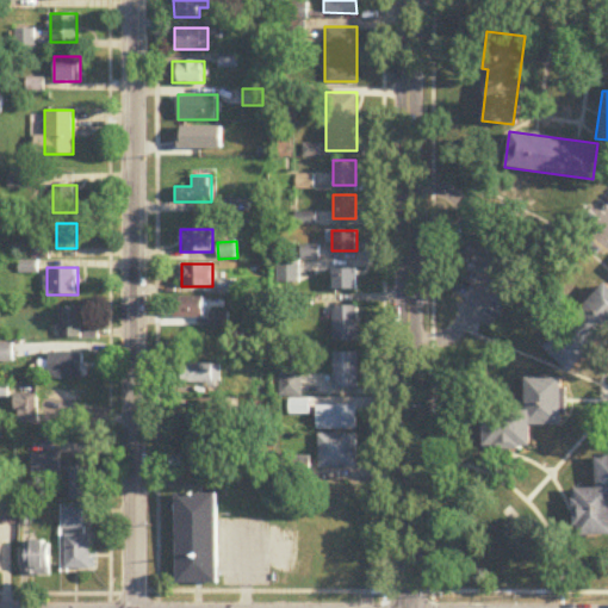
[(357,267),(332,267),(332,289),(357,289),(357,267)]
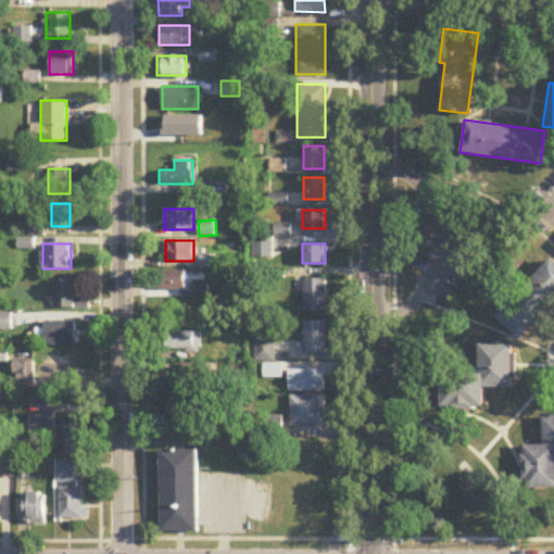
[(495,316),(518,338),(553,300),(553,261),(551,257),(495,316)]
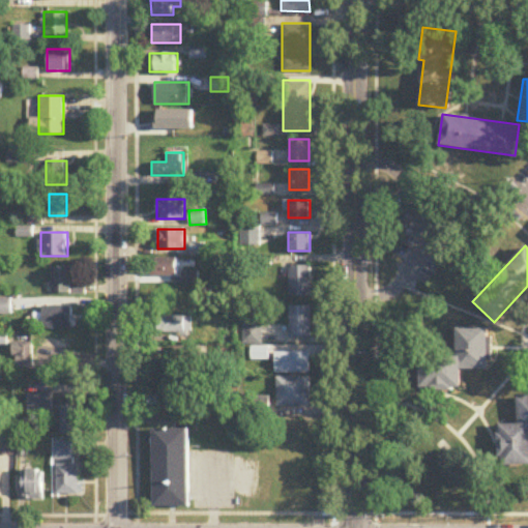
[(155,275),(177,275),(177,258),(155,258),(155,275)]
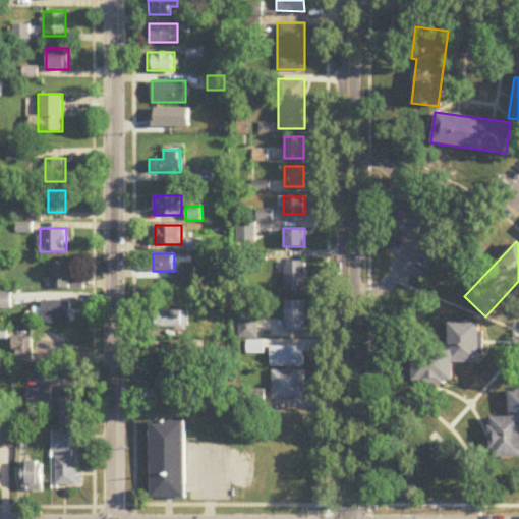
[(304,261),(283,261),(283,291),(304,291),(304,261)]
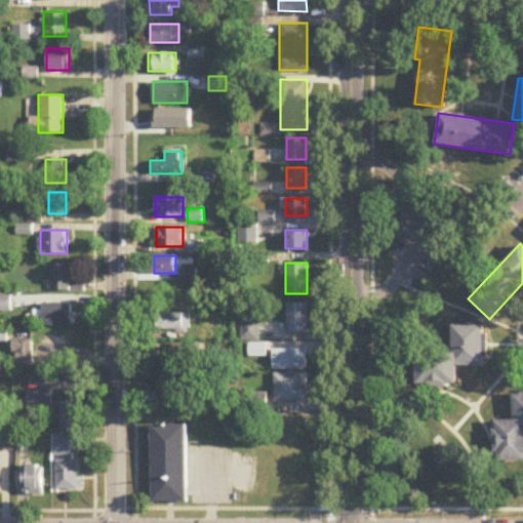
[(51,290),(81,290),(81,283),(71,283),(71,266),(51,266),(51,290)]
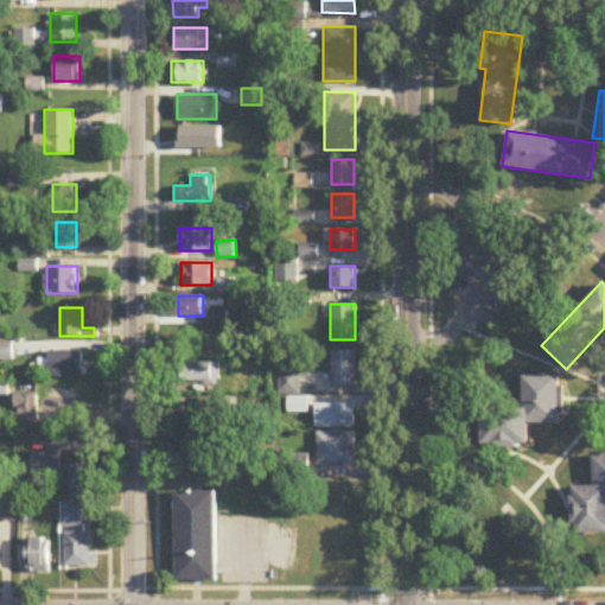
[(13,342),(0,341),(0,360),(13,360),(13,342)]
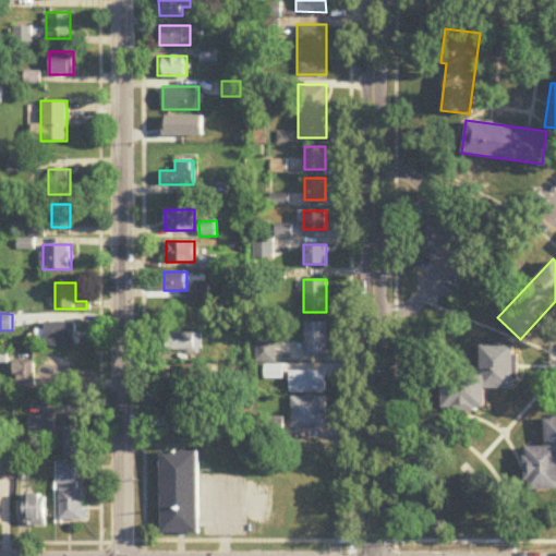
[(75,322),(45,322),(45,347),(75,347),(75,322)]
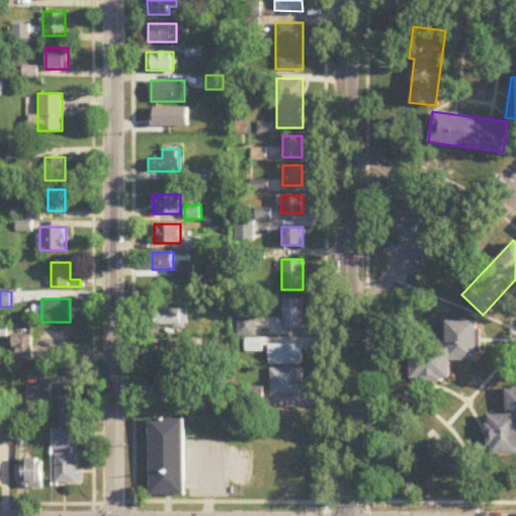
[(281,298),(281,329),(303,329),(303,298),(281,298)]
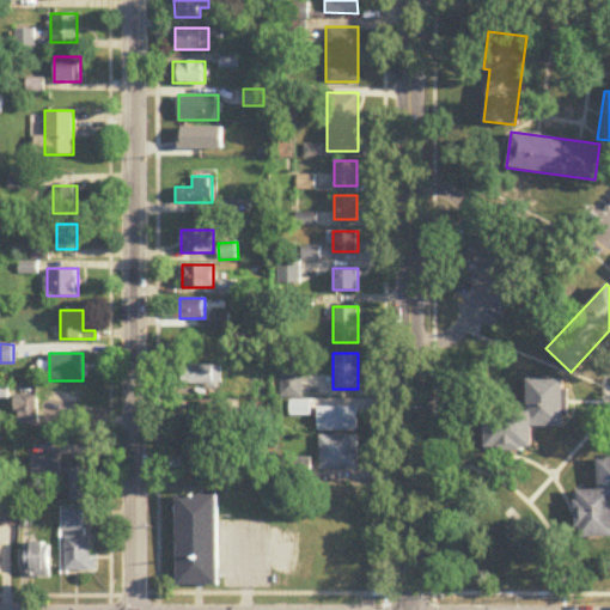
[(220,365),(182,365),(182,386),(220,386),(220,365)]
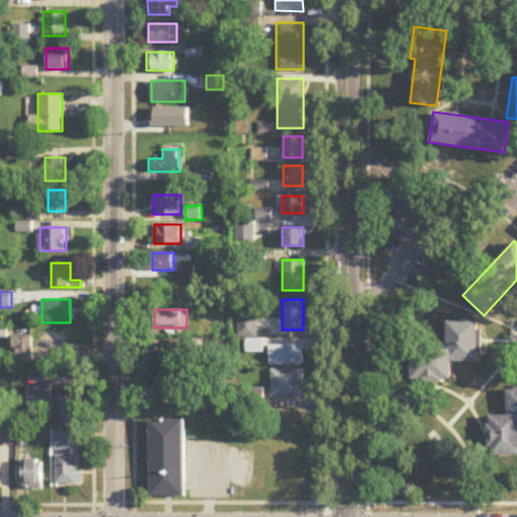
[(254,336),(254,316),(235,316),(235,336),(254,336)]
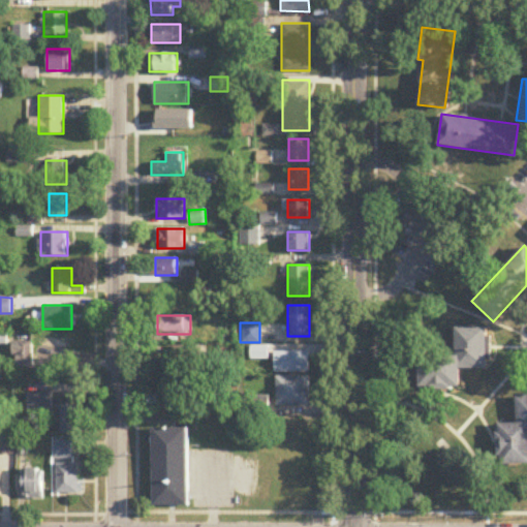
[(459,389),(459,368),(486,368),(486,327),(455,327),(455,355),(419,354),(419,388),(459,389)]
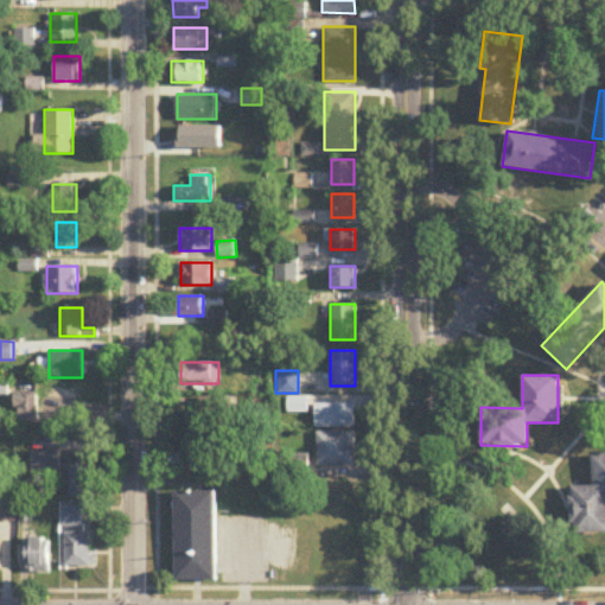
[(37,392),(17,392),(17,421),(37,421),(37,392)]
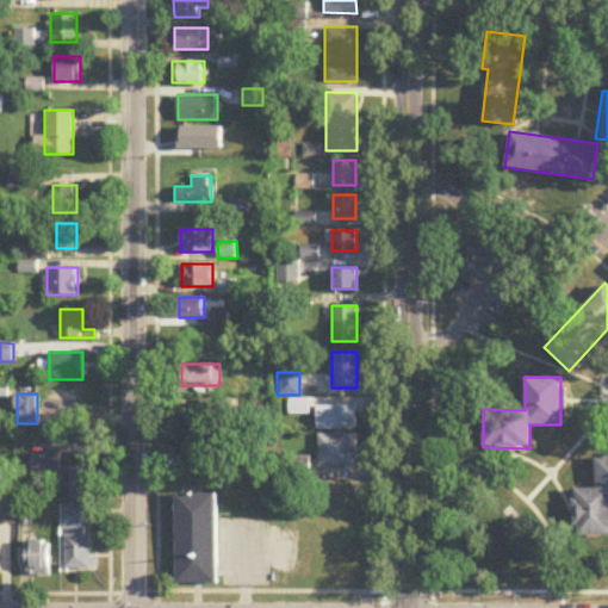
[(190,414),(190,448),(217,448),(217,399),(199,399),(199,414),(190,414)]
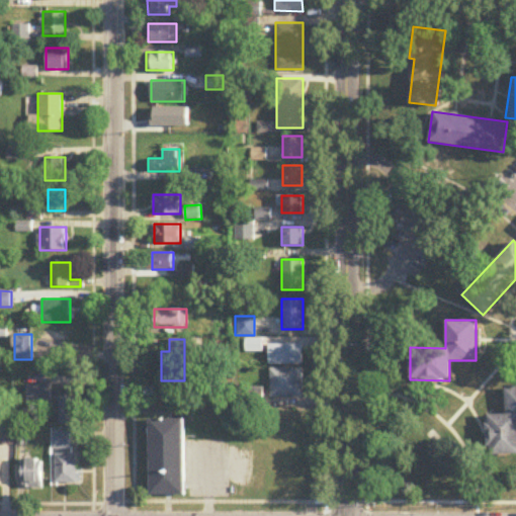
[(245,351),(259,351),(259,340),(245,340),(245,351)]
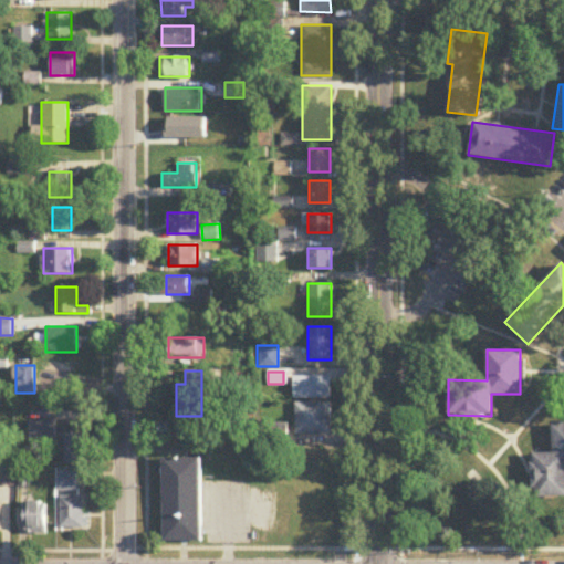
[(292,376),(292,398),(329,398),(329,376),(292,376)]
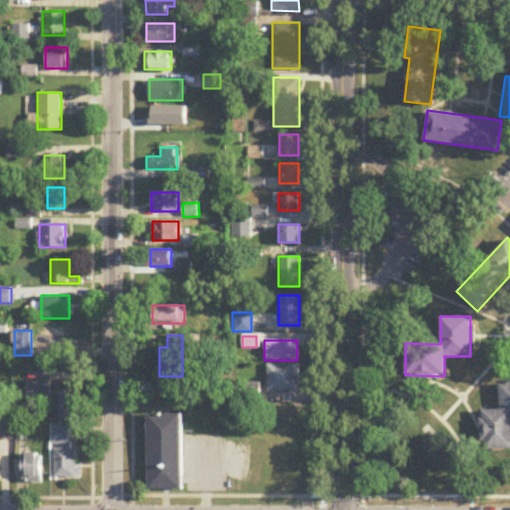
[(298,365),(267,365),(267,392),(298,392),(298,365)]
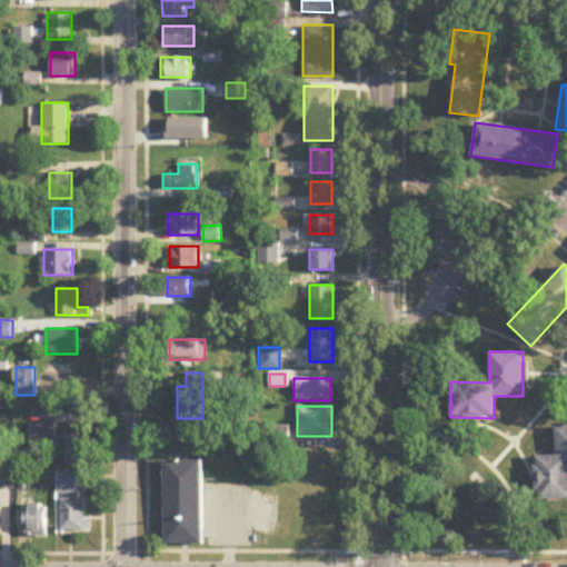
[(56,423),(31,423),(31,443),(56,443),(56,423)]
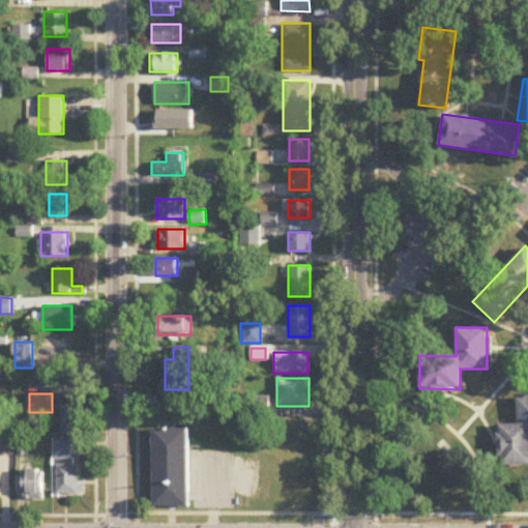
[(527,396),(517,396),(517,422),(498,423),(498,465),(527,464),(527,396)]
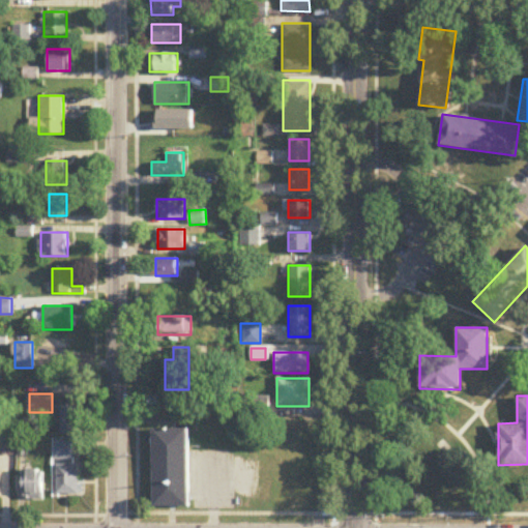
[(58,402),(58,434),(79,434),(79,402),(58,402)]
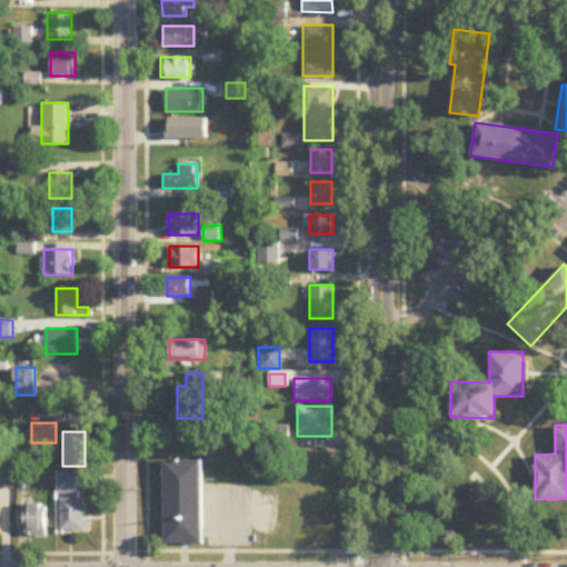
[(202,460),(163,460),(163,544),(202,544),(202,460)]
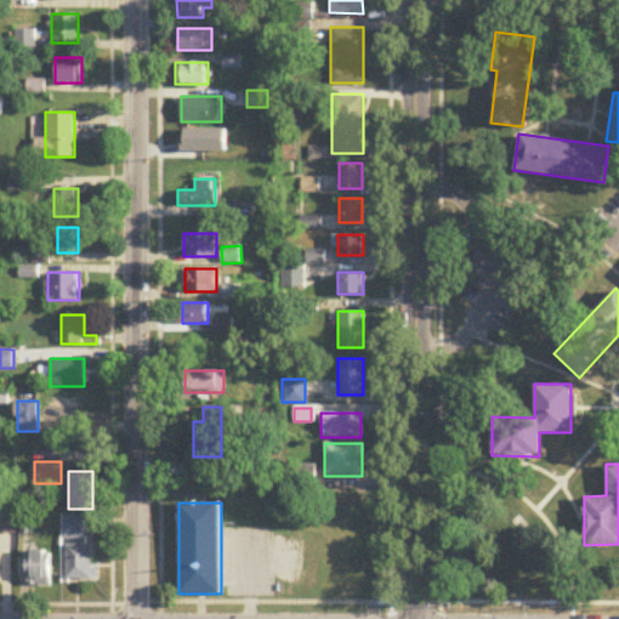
[(84,538),(84,517),(63,517),(63,538),(84,538)]
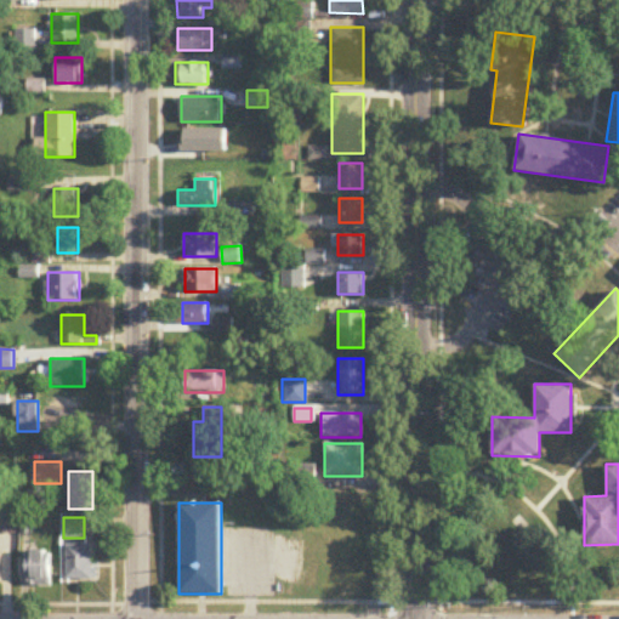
[(91,578),(91,543),(66,543),(66,578),(91,578)]
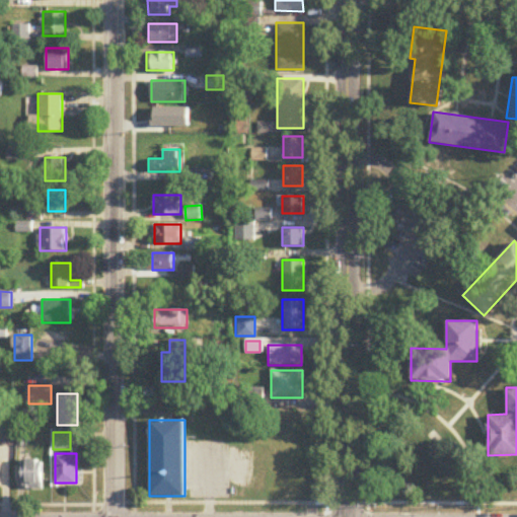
[(23,489),(42,489),(42,458),(23,458),(23,489)]
